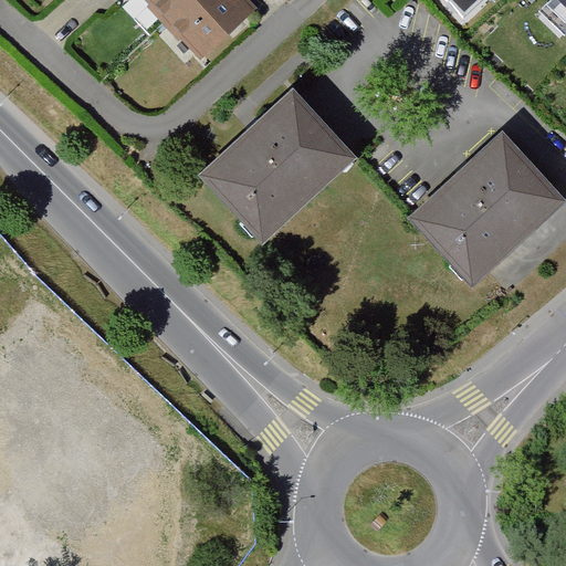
[(147,0),(168,22),(192,0),(147,0)]
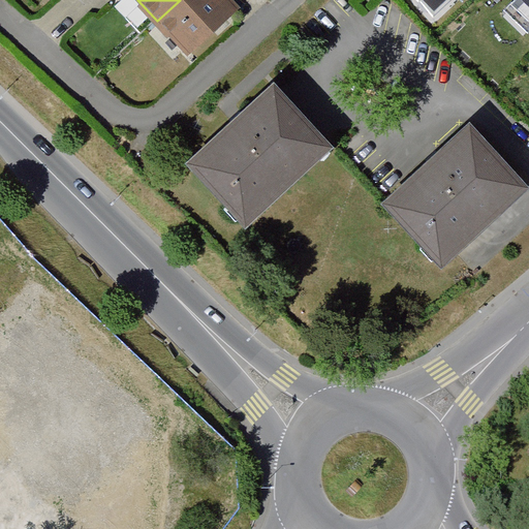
[(235,0),(180,0),(157,21),(187,55),(242,7),(235,0)]
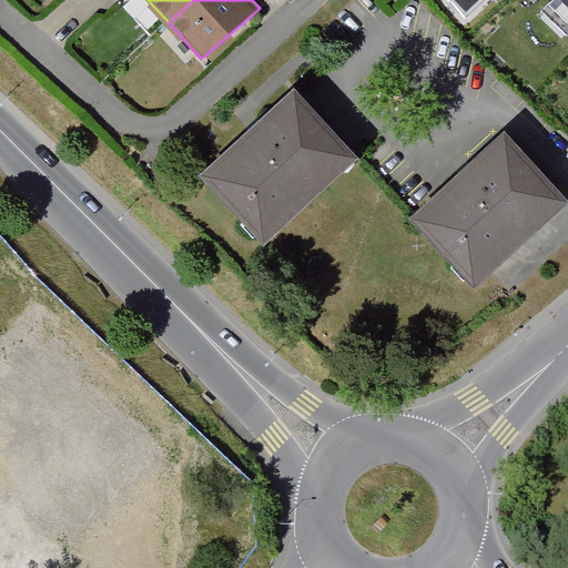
[(479,0),(460,0),(469,10),(479,0)]
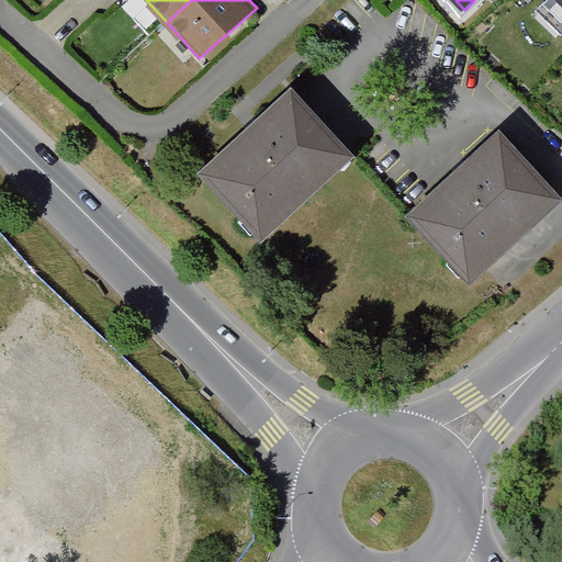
[(561,0),(542,0),(532,11),(561,38),(561,0)]
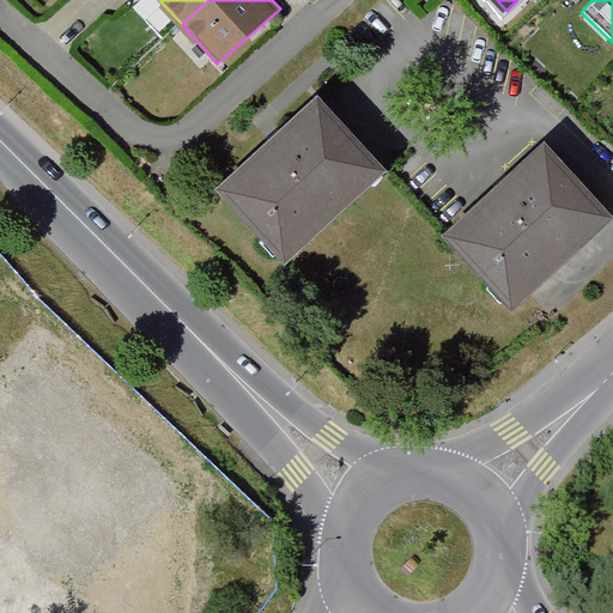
[(315,92),(217,183),(289,260),(387,168),(315,92)]
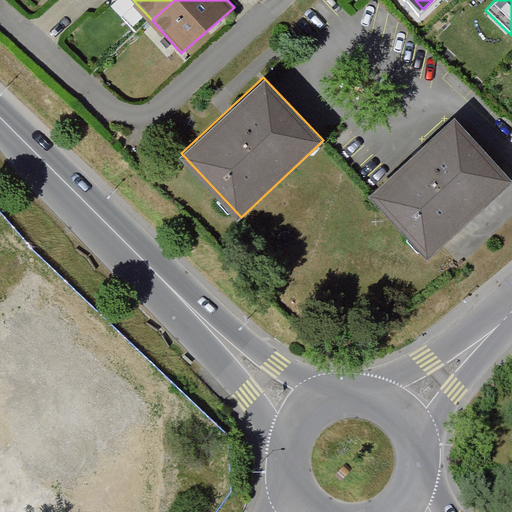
[(511,176),(457,117),(373,193),(428,254),(511,177),(511,176)]
